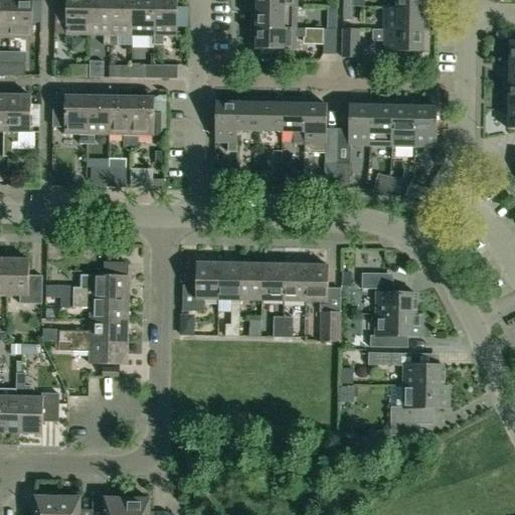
[(0,0),(0,37),(8,38),(8,0),(0,0)]
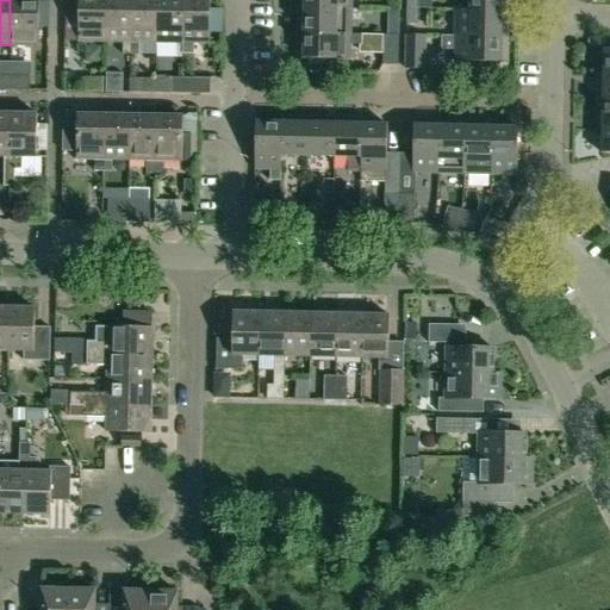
[(37,1),(10,0),(10,45),(37,45),(37,1)]
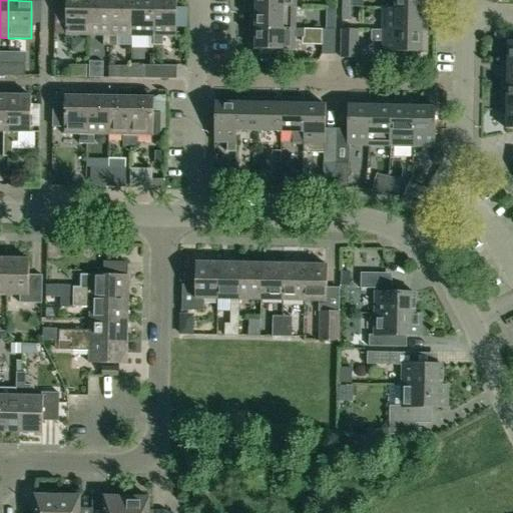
[(65,0),(65,35),(88,36),(88,0),(65,0)]
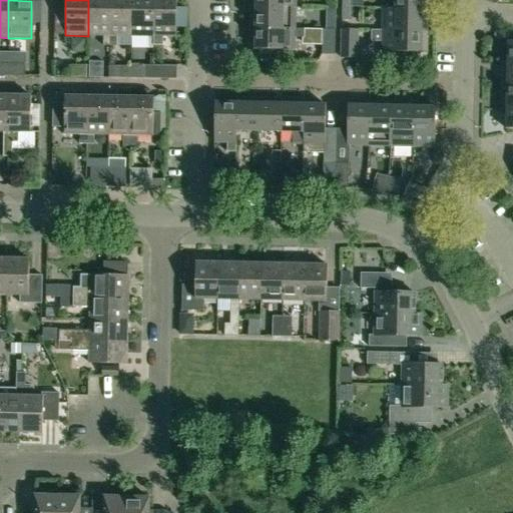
[(88,0),(88,36),(102,36),(102,45),(109,45),(109,44),(110,0),(88,0)]
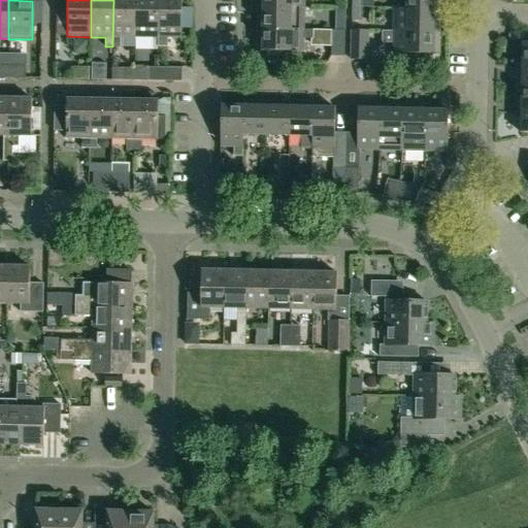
[(120,37),(135,37),(135,0),(113,0),(112,45),(112,46),(120,47),(120,37)]
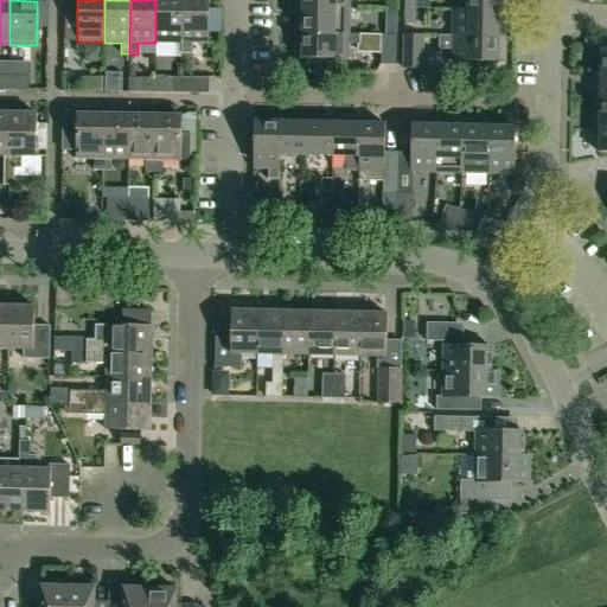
[(155,0),(155,43),(181,43),(181,0),(155,0)]
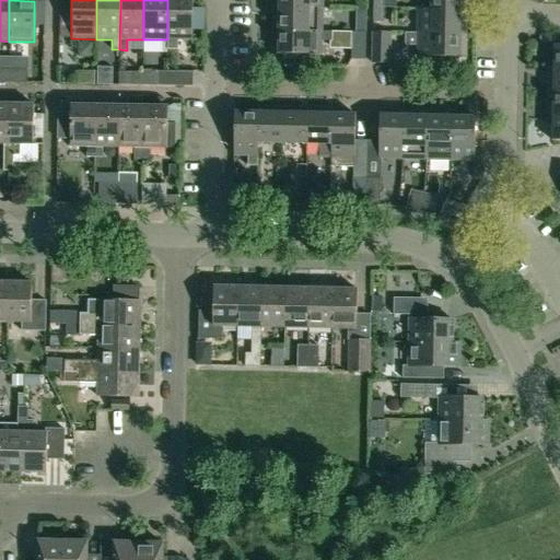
[(194,0),(167,0),(167,39),(194,41),(194,0)]
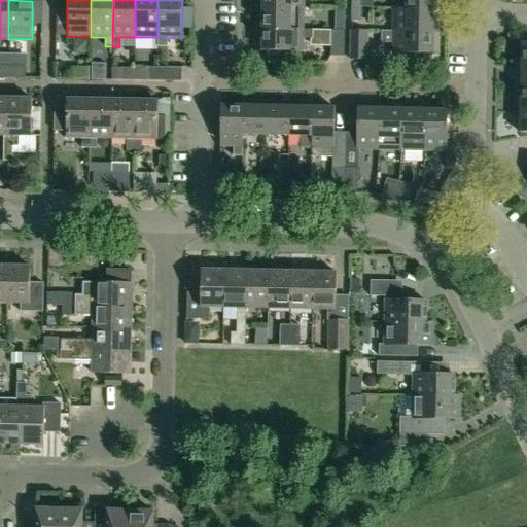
[(188,0),(189,15),(202,15),(201,0),(188,0)]
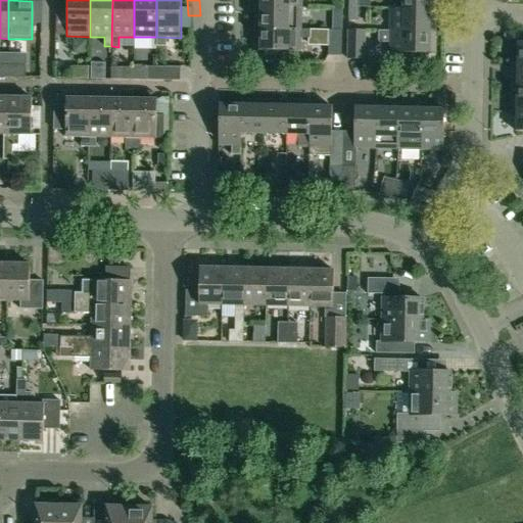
[(435,9),(435,0),(401,0),(402,8),(435,9)]
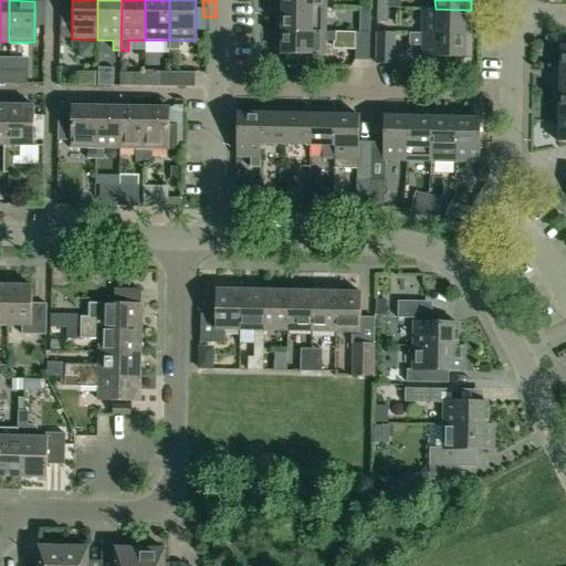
[(282,14),(276,14),(276,30),(313,31),(313,32),(324,32),(324,8),(326,8),(276,6),(276,7),(282,7),(282,14)]
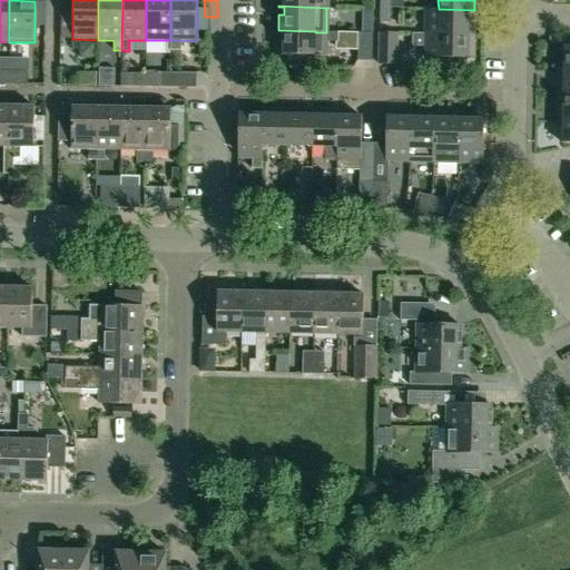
[(389,8),(380,8),(379,22),(389,22),(389,8)]
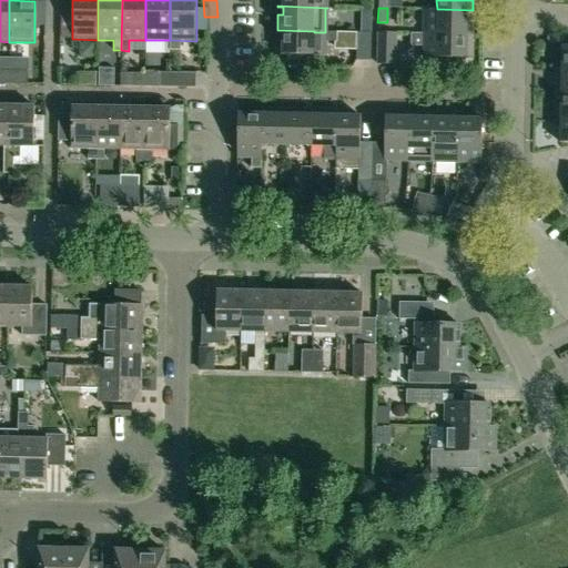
[(423,33),(467,34),(467,28),(473,28),(473,10),(437,9),(423,9),(422,33),(423,33)]
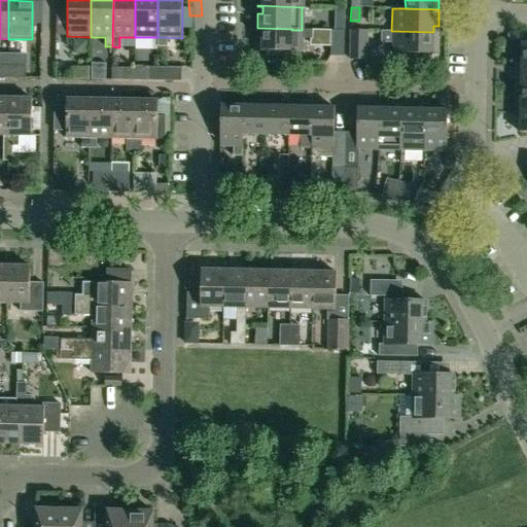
[(344,31),(344,19),(335,18),(335,30),(344,31)]
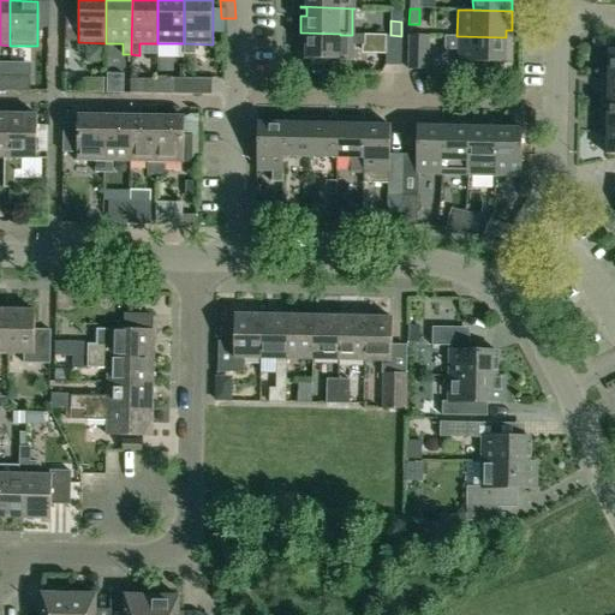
[(340,35),(340,34),(300,33),(299,60),(353,61),(354,46),(365,46),(365,35),(352,35),(340,35)]
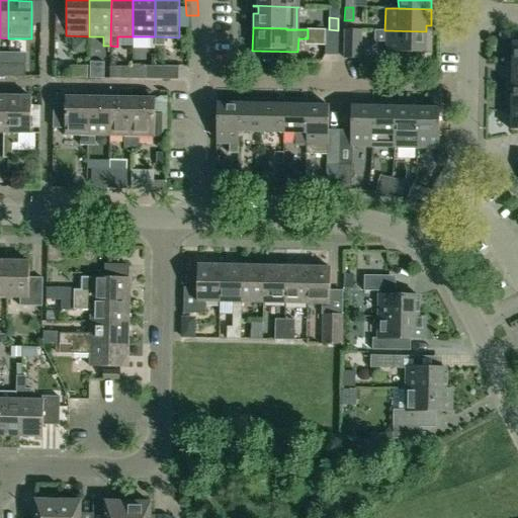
[(326,29),(325,56),(337,57),(338,30),(329,29),(326,29)]
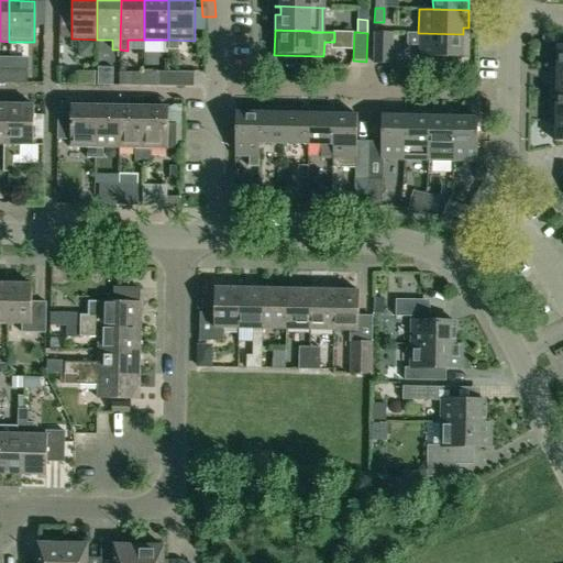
[(374,33),(374,65),(392,65),(392,34),(374,33)]
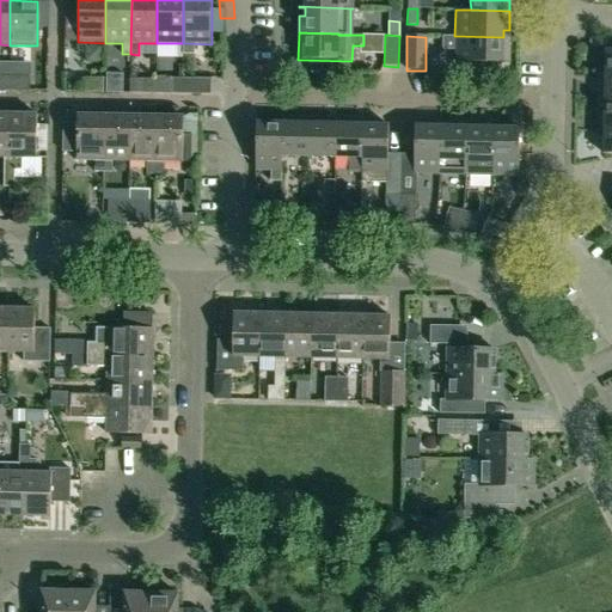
[(456,36),(456,62),(502,63),(503,37),(456,36)]
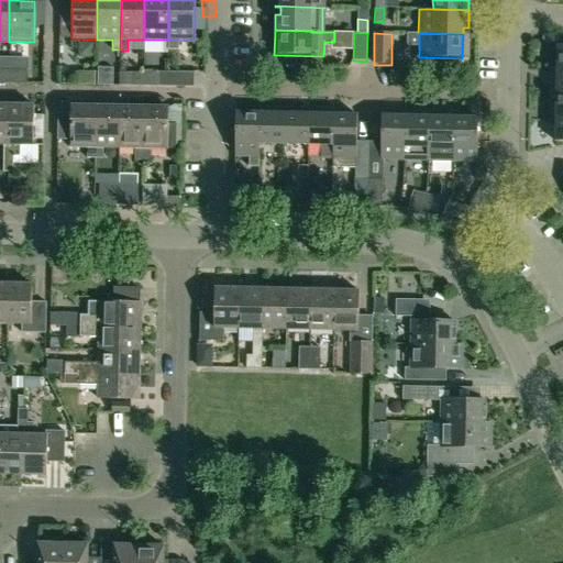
[(550,76),(549,92),(562,91),(562,67),(555,67),(555,76),(550,76)]
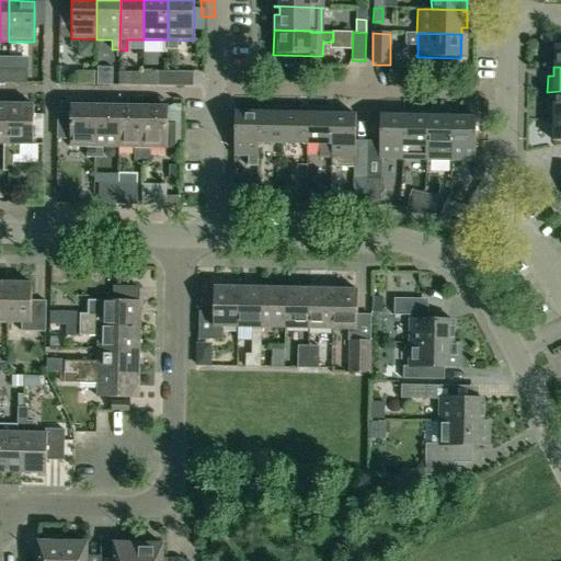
[(111,86),(111,69),(96,69),(96,86),(111,86)]
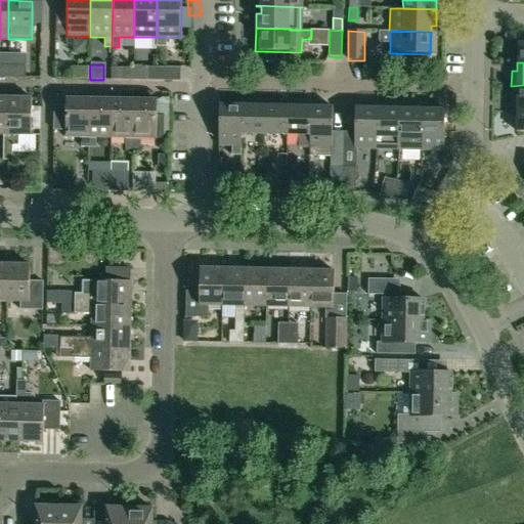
[(7,66),(7,78),(25,78),(25,66),(7,66)]
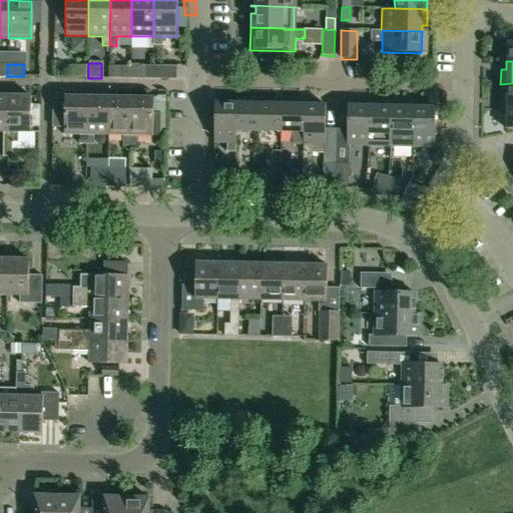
[(85,78),(85,66),(70,66),(69,78),(85,78)]
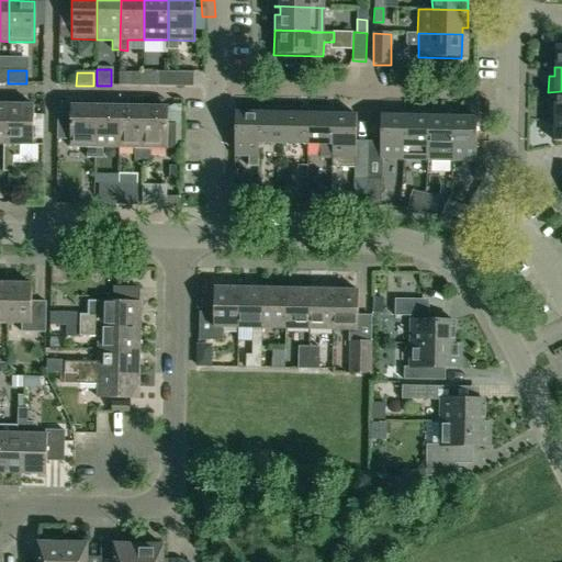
[(157,87),(167,87),(167,72),(157,72),(157,87)]
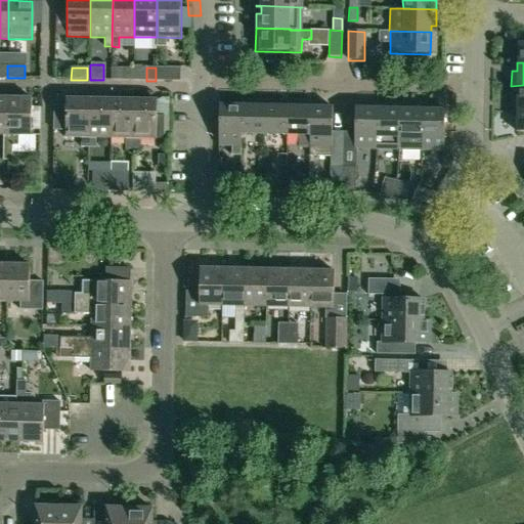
[(156,68),(156,81),(179,81),(180,68),(156,68)]
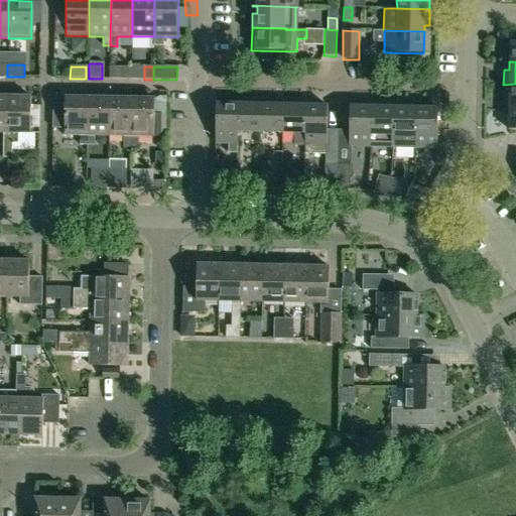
[(508,107),(515,107),(515,84),(503,85),(503,101),(508,102),(508,107)]
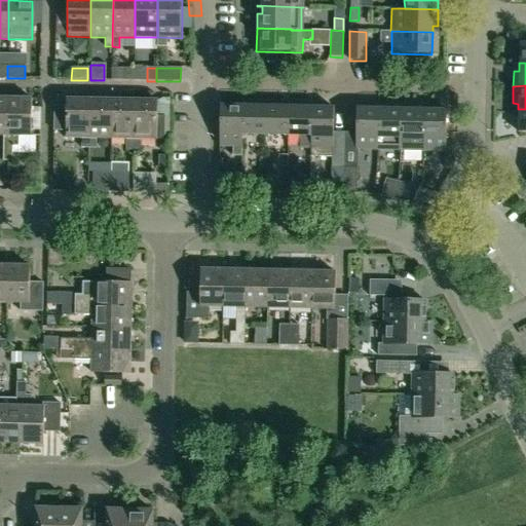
[(7,99),(0,98),(0,135),(3,136),(3,148),(11,148),(12,146),(12,136),(7,136),(7,99)]
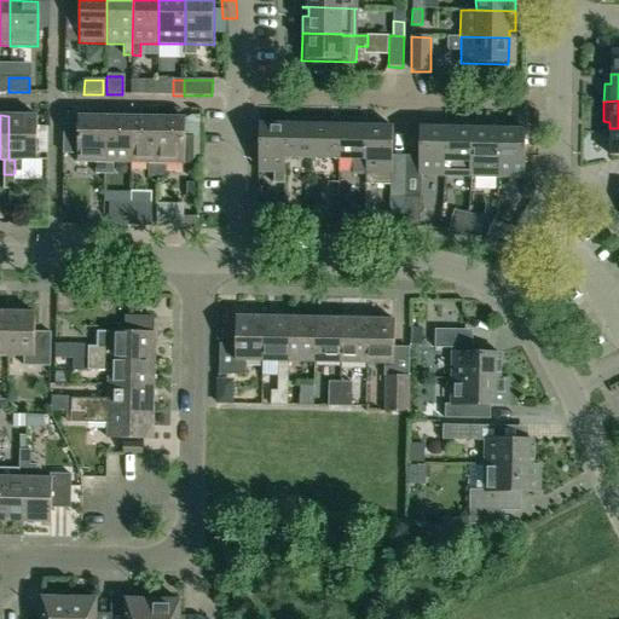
[(36,116),(9,116),(9,160),(15,160),(15,172),(22,173),(22,160),(36,160),(36,154),(46,154),(47,128),(36,127),(36,116)]
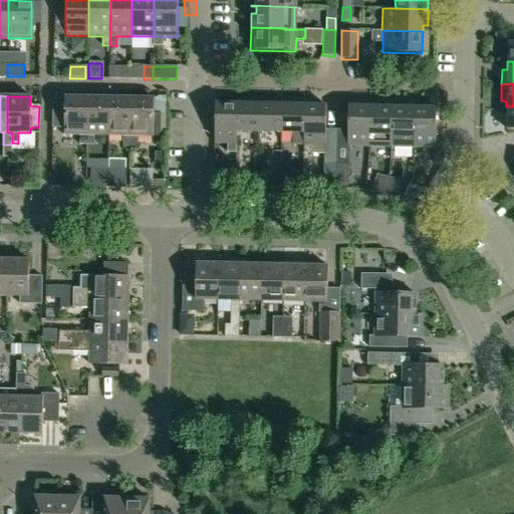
[(79,145),(87,145),(87,96),(64,96),(64,134),(79,135),(79,145)]
